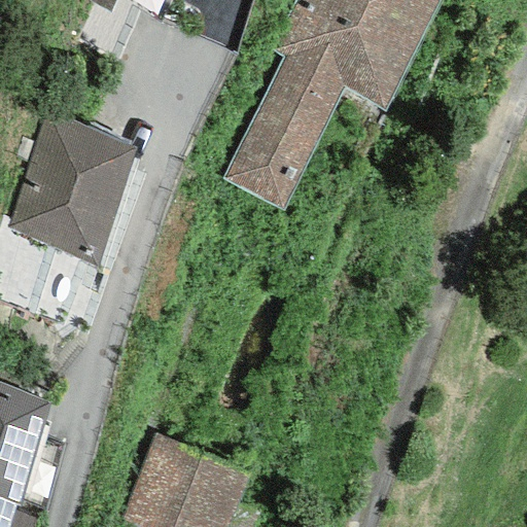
[(79,0),(107,13),(112,0),(79,0)]
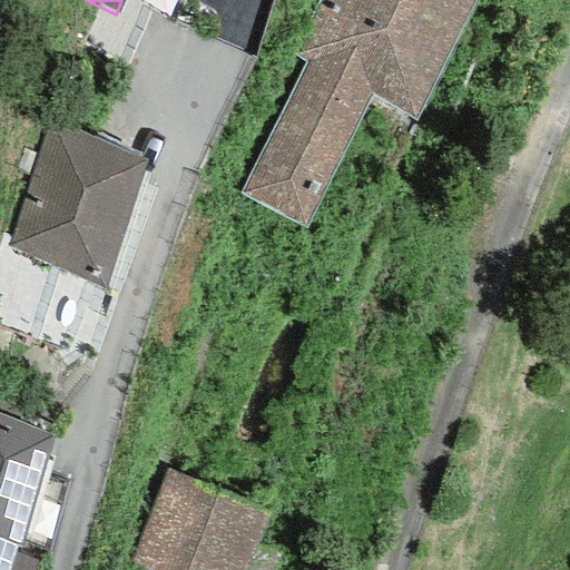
[(475,0),(317,0),(291,55),(305,62),(238,195),(303,228),(370,97),(415,120),(475,0)]
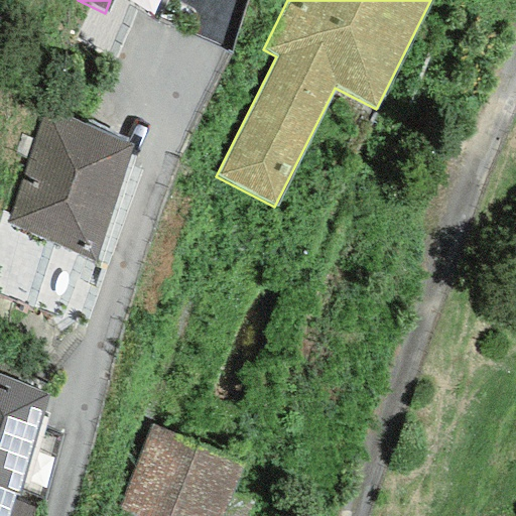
[(133,145),(41,107),(6,224),(97,264),(133,145)]
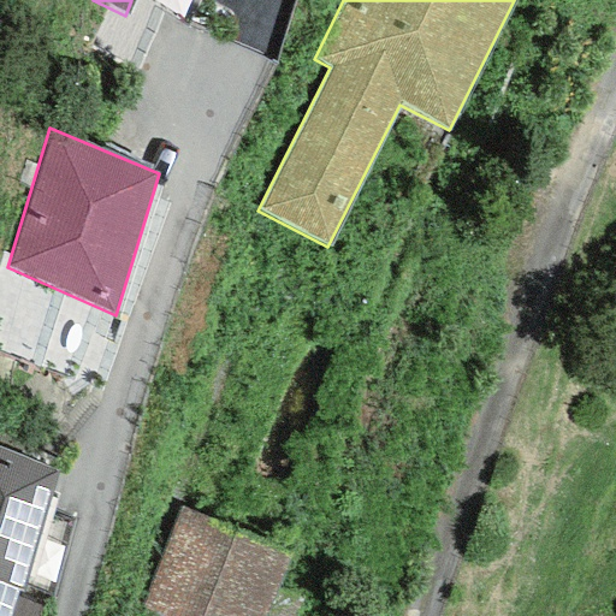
[(61,472),(0,449),(0,615),(36,615),(41,606),(16,597),(61,472)]
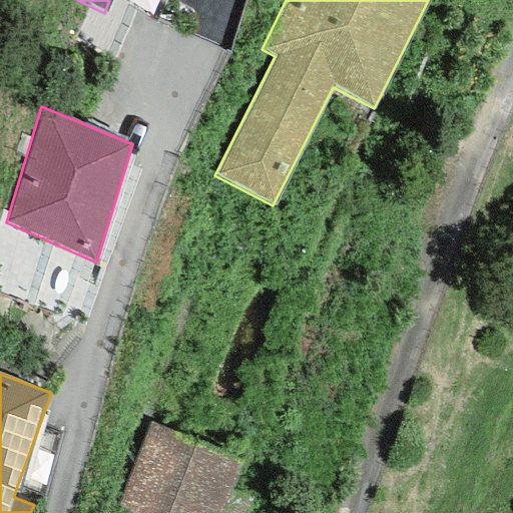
[(220,512),(243,459),(150,420),(116,501),(145,512),(220,512)]
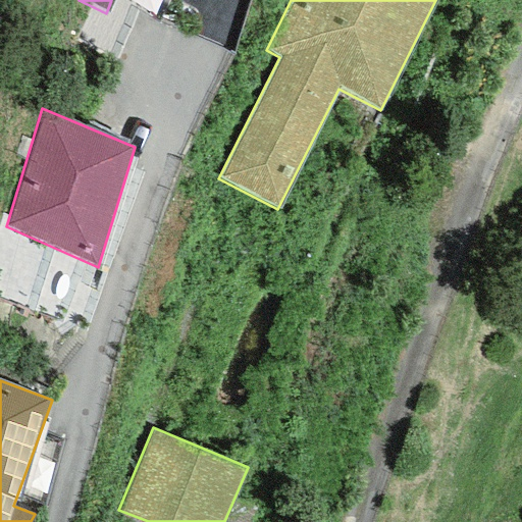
All buildings are outlined.
